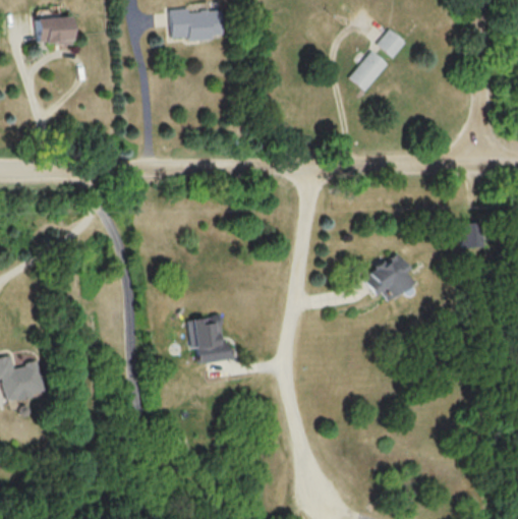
[(171,41),(223,39),(222,11),(187,12),(187,9),(170,10),(171,41)]
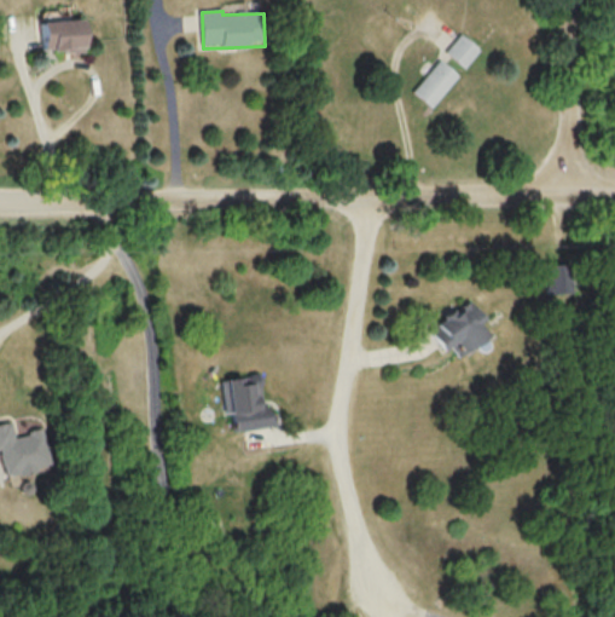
[(45,53),(87,52),(86,21),(44,23),(45,53)]
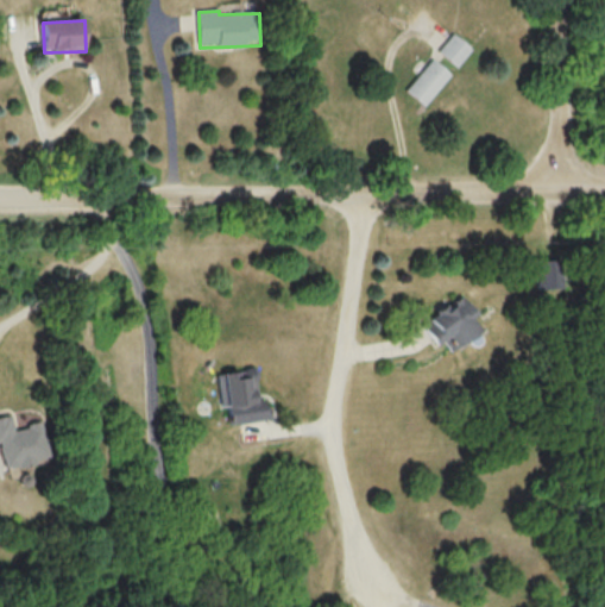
[(459,69),(474,50),(455,35),(440,54),(459,69)]
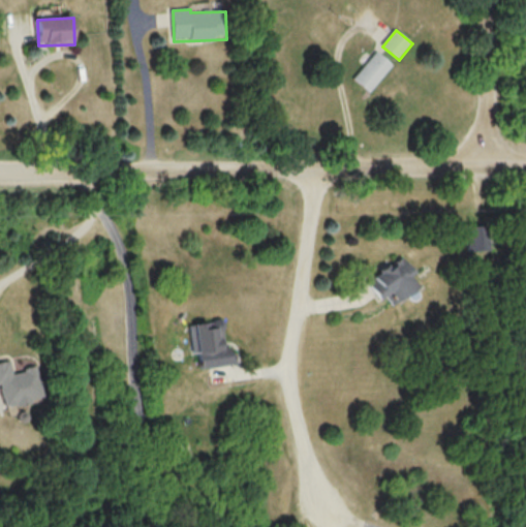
[(354,80),(371,93),(394,66),(378,52),(354,80)]
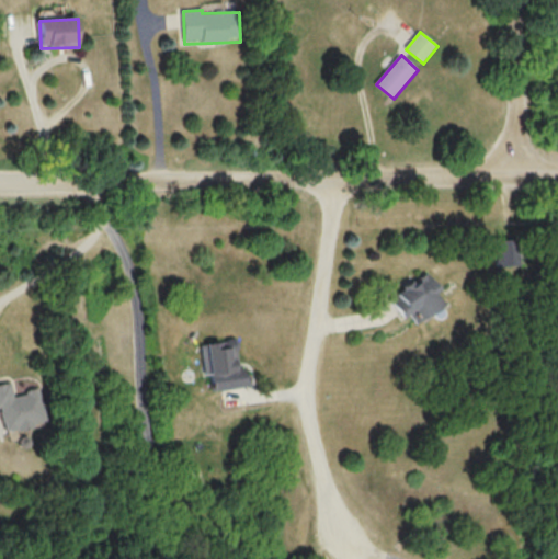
[(497,240),(522,241),(521,270),(496,269),(497,240)]
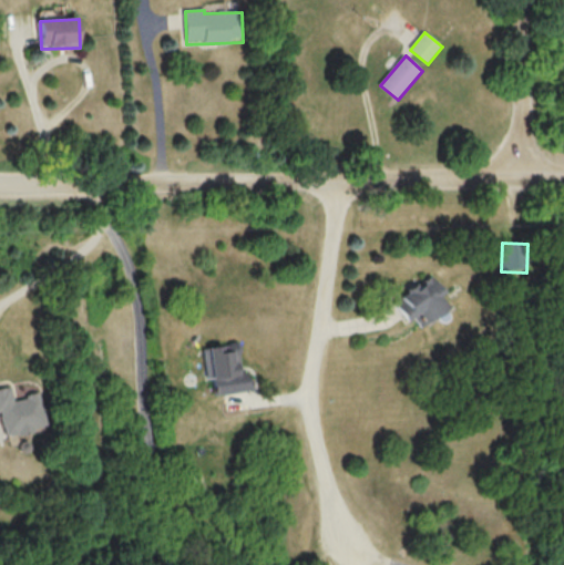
[(432,275),(445,295),(440,298),(448,310),(422,327),(414,316),(408,321),(396,301),(409,293),(407,291),(418,285),(419,287),(422,285),(421,283),(432,275)]
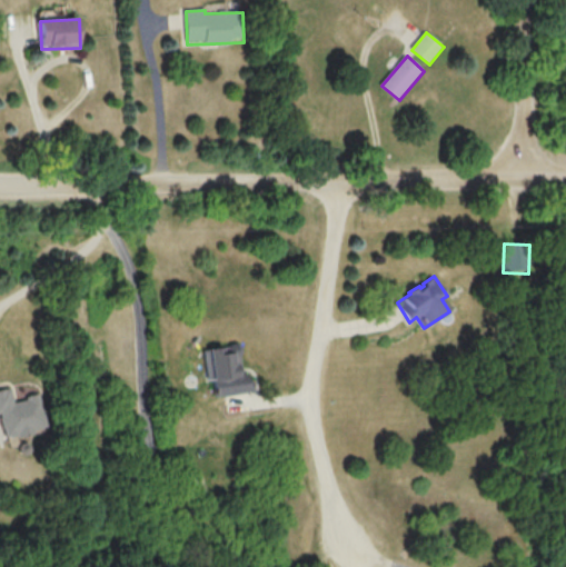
[(206,350),(230,348),(234,345),(238,344),(242,346),(244,351),(241,356),(244,375),(250,374),(250,380),(254,380),(256,394),(216,398),(214,381),(209,381),(206,350)]
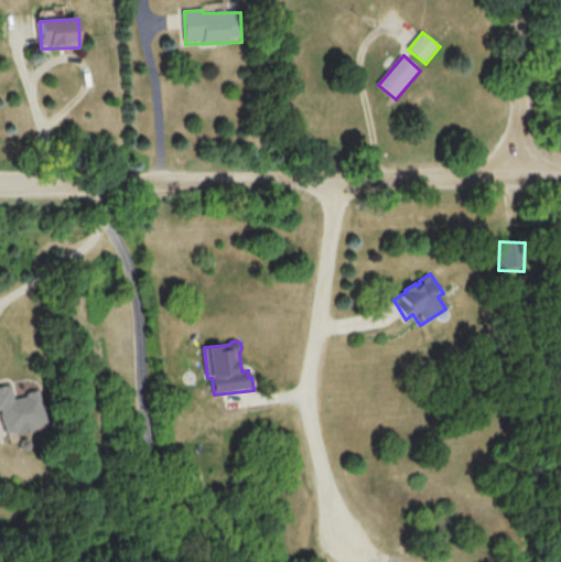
[(0,387),(13,385),(17,399),(27,397),(25,392),(40,389),(50,428),(19,435),(8,433),(2,410),(0,410),(0,387)]
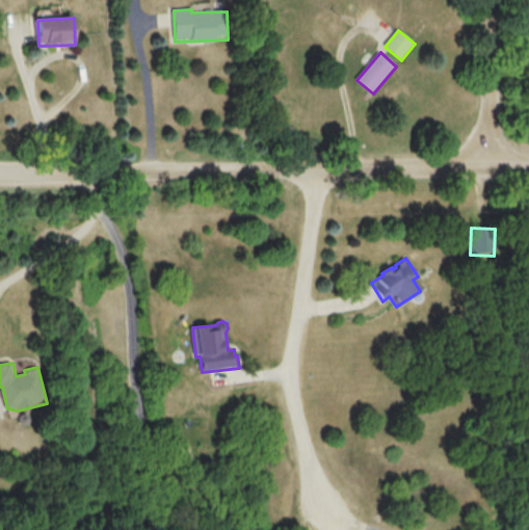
All buildings are outlined.
